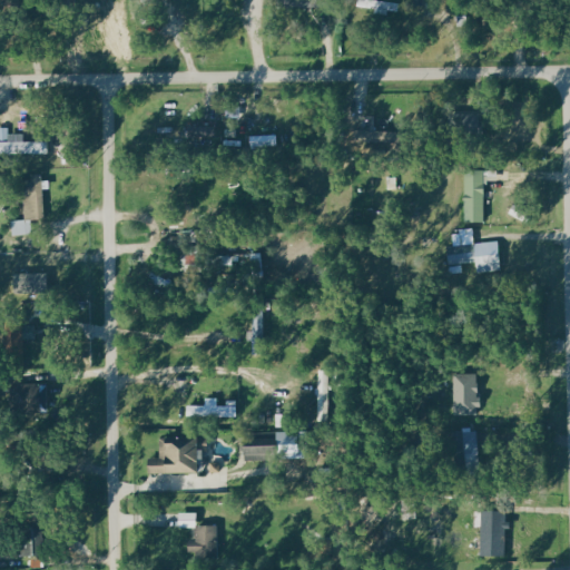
[(188,144),(217,145),(217,127),(189,126),(188,144)]
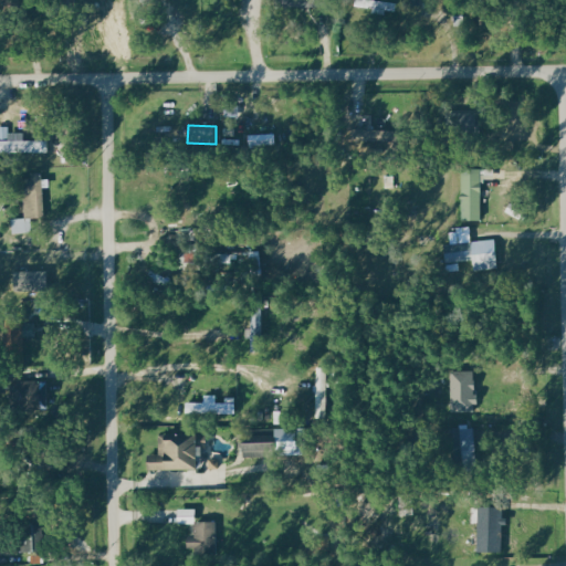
[(274,135),(248,135),(249,146),(274,146),(274,135)]
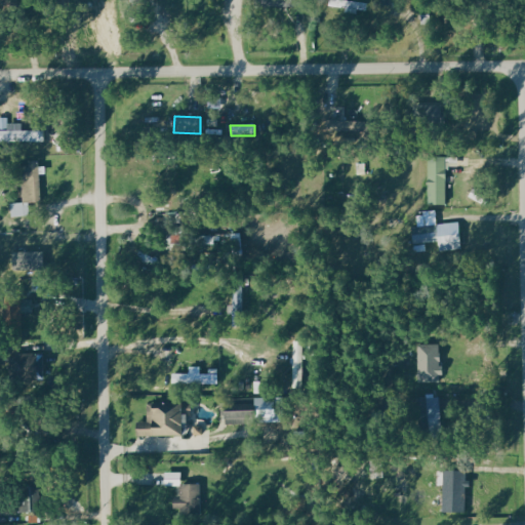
[(45,130),(0,130),(0,142),(46,142),(45,130)]
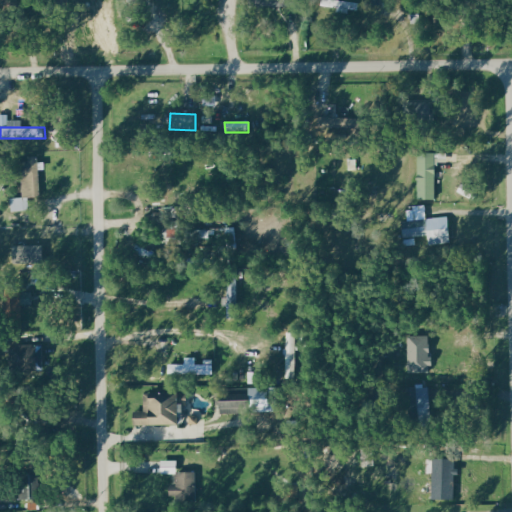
[(435,199),(433,153),(416,153),(417,200),(435,199)]
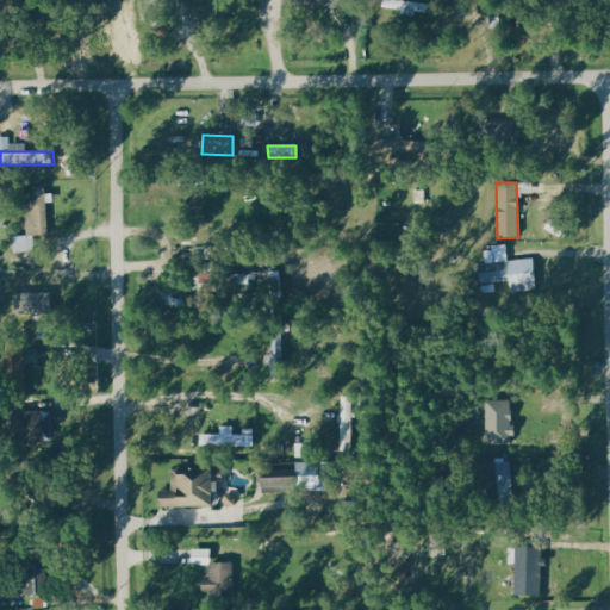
[(47,236),(44,187),(32,187),(32,193),(18,194),(19,217),(24,216),(25,236),(11,237),(12,251),(33,250),(33,237),(47,236)]
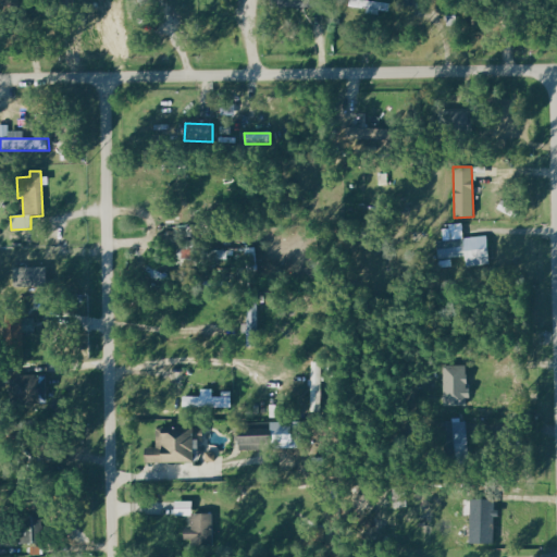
[(486,236),(463,238),(461,224),(441,226),(443,244),(435,244),(436,259),(465,257),(466,267),(490,264),(486,236)]
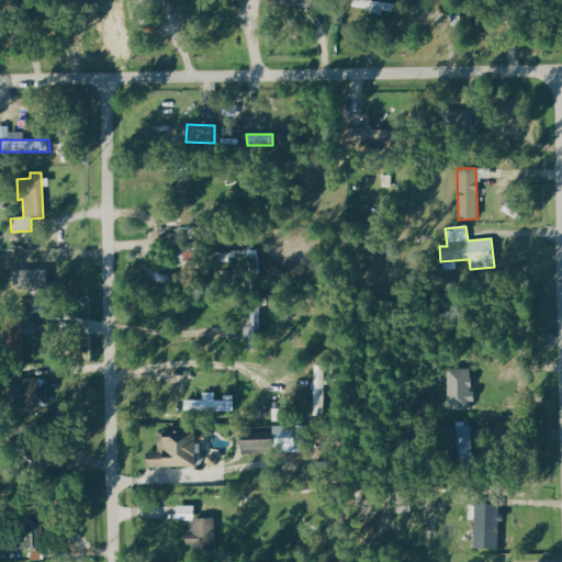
[(248,273),(259,273),(259,249),(247,250),(248,273)]
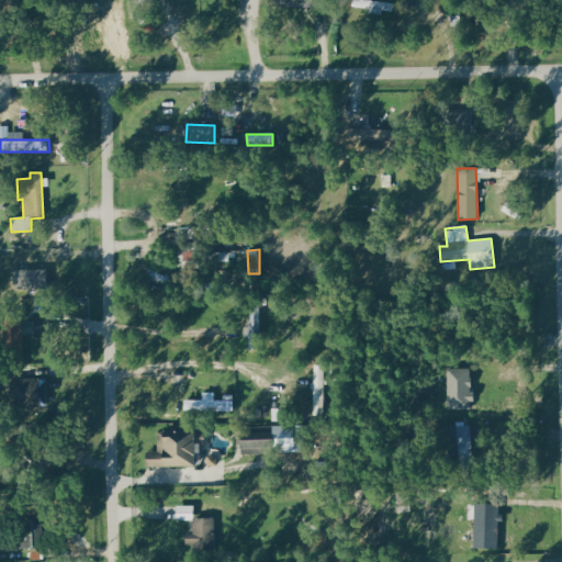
[(231,253),(213,253),(213,265),(232,265),(231,253)]
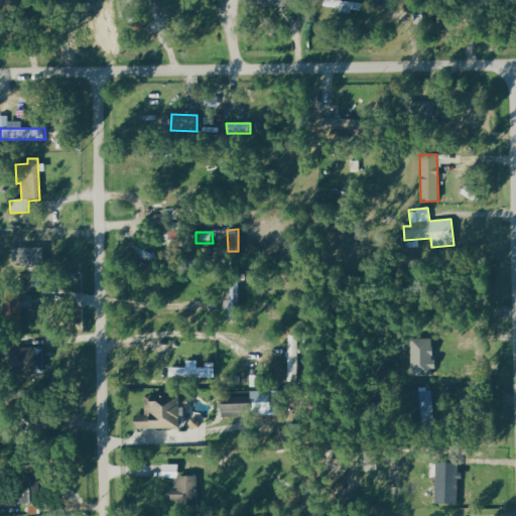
[(11,246),(10,263),(41,263),(42,248),(11,246)]
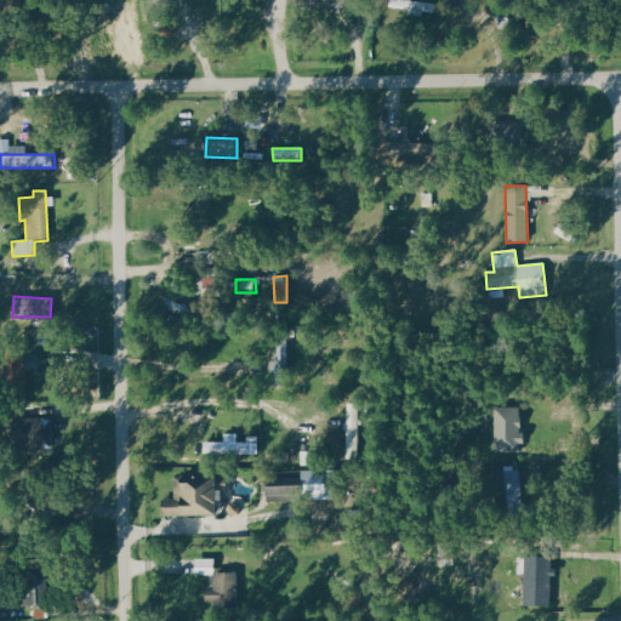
[(36,353),(4,354),(4,375),(11,375),(12,389),(24,389),(23,369),(36,369),(36,353)]
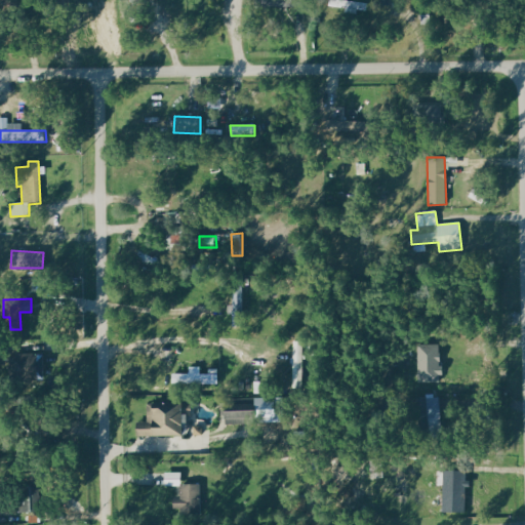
[(292,388),(303,388),(303,340),(291,340),(292,388)]
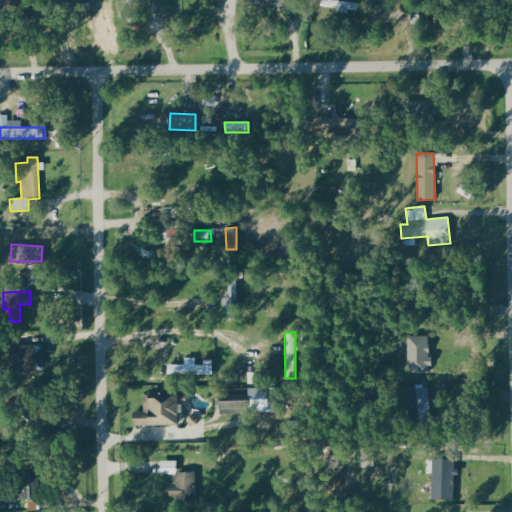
[(36,345),(10,344),(10,370),(35,371),(36,345)]
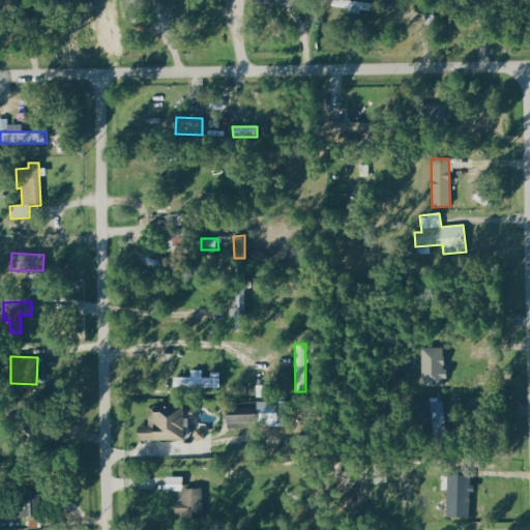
[(173,377),(173,388),(219,387),(218,377),(201,377),(201,370),(189,370),(189,377),(173,377)]
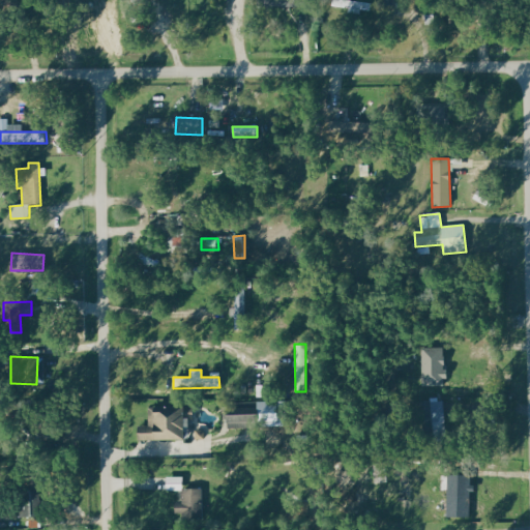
[(181,439),(181,420),(193,420),(192,405),(178,405),(178,402),(149,404),(150,424),(136,425),(137,440),(181,439)]
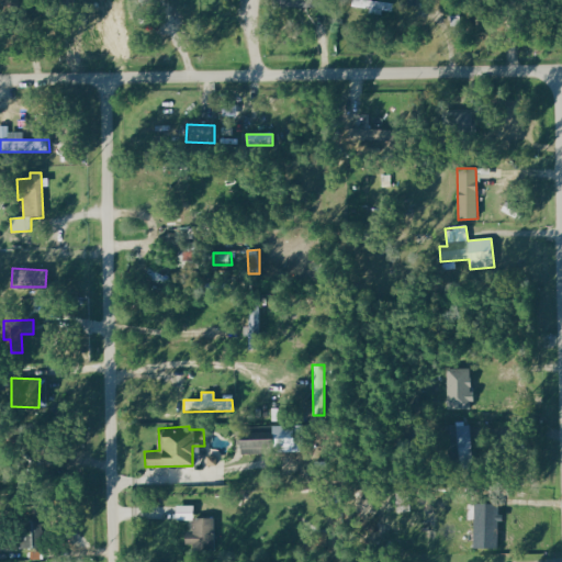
[(290,447),(292,428),(273,426),(271,445),(290,447)]
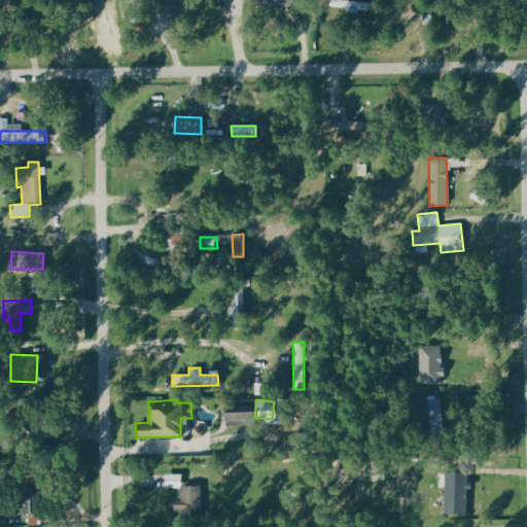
[(181,473),(164,473),(165,488),(180,487),(180,513),(202,513),(201,485),(181,486),(181,473)]
